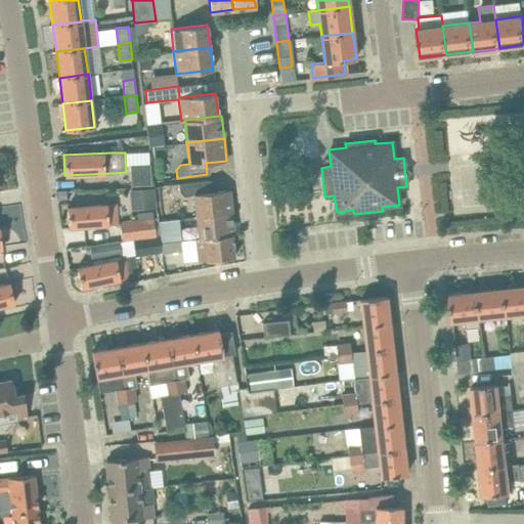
[(150,165),(131,167),(133,188),(154,186),(150,165)]
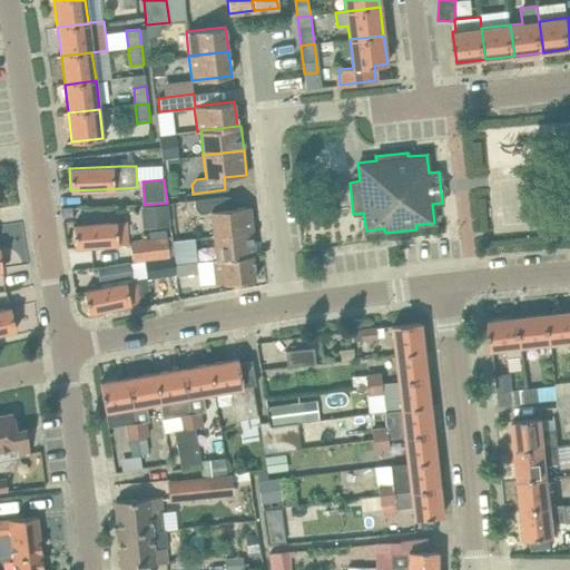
[(226,196),(193,199),(194,209),(209,210),(213,235),(253,231),(249,206),(227,208),(226,196)]
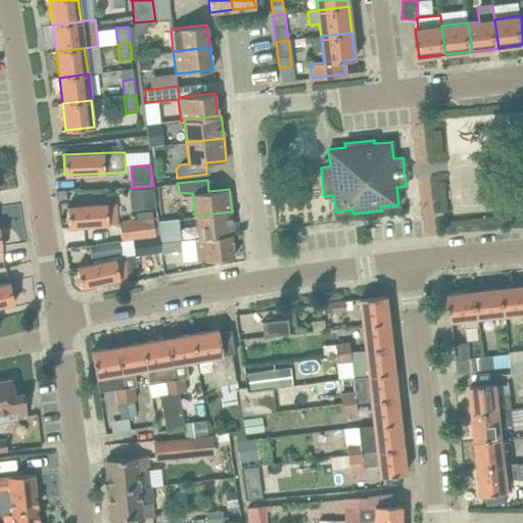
[(153,187),(140,188),(142,207),(155,206),(153,187)]
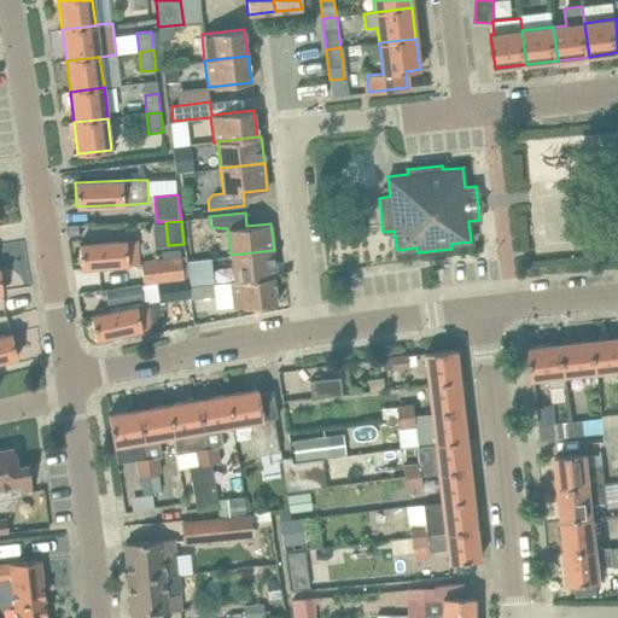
[(103,243),(79,244),(81,268),(105,267),(138,263),(135,239),(103,243)]
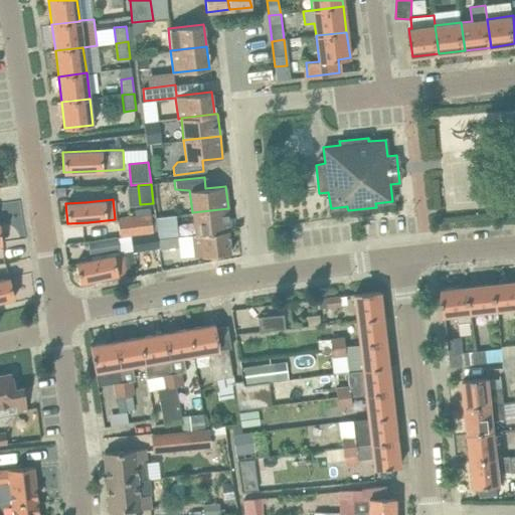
[(230,230),(228,208),(192,212),(194,234),(227,230),(227,231),(230,230)]
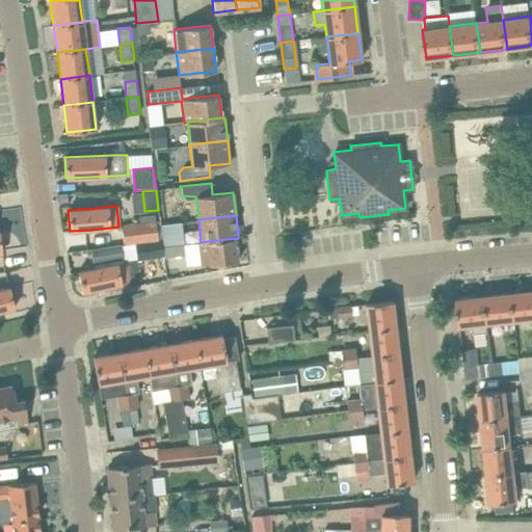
[(159,241),(156,221),(122,224),(125,244),(136,243),(159,241)]
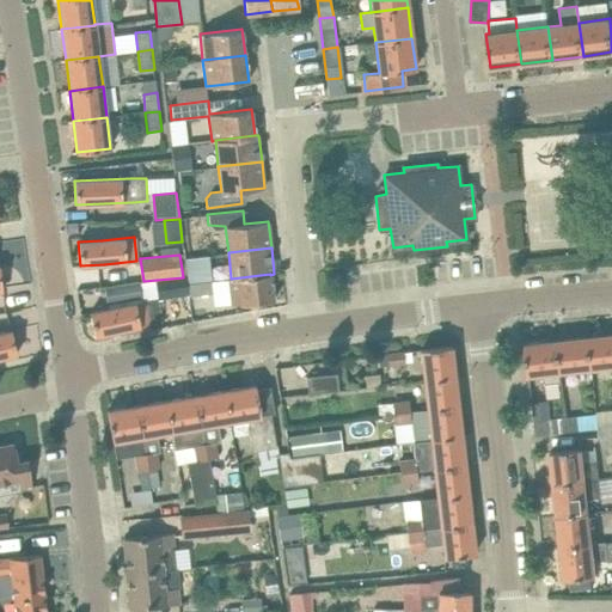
[(187,259),(189,282),(210,280),(208,257),(187,259)]
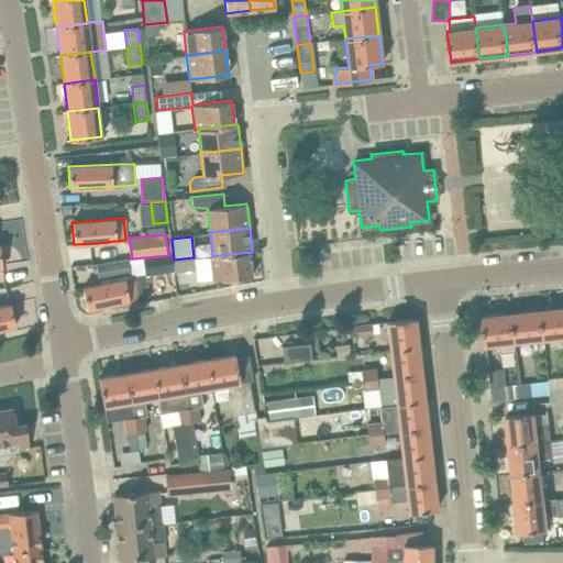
[(210,256),(210,258),(212,280),(252,276),(249,253),(249,252),(212,256),(210,256)]
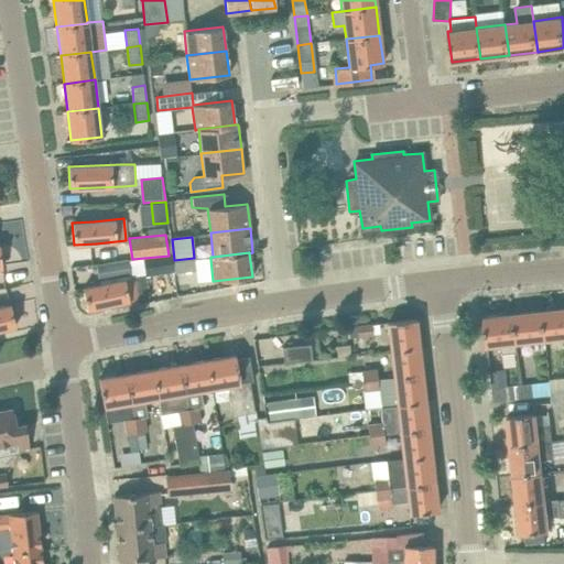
[(144,258),(145,273),(173,271),(171,256),(169,256),(144,258)]
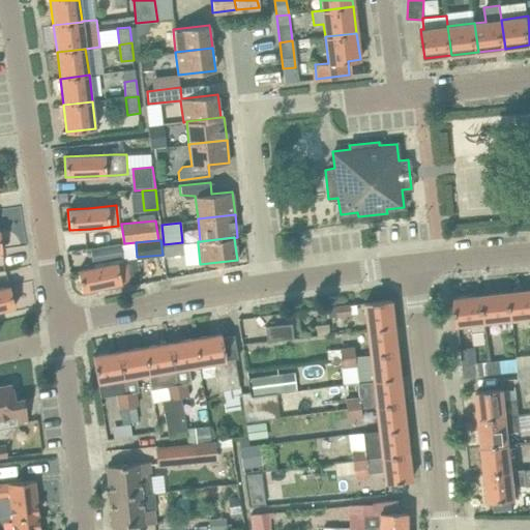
[(164,256),(184,254),(183,243),(163,245),(164,256)]
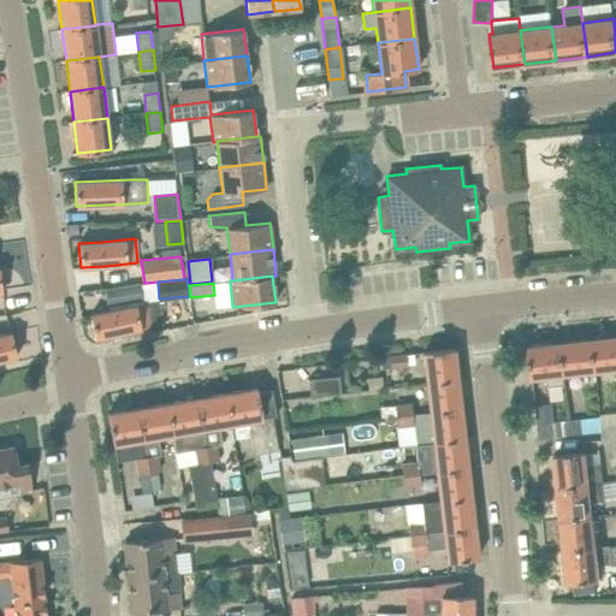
[(141,284),(105,288),(107,306),(143,301),(141,284)]
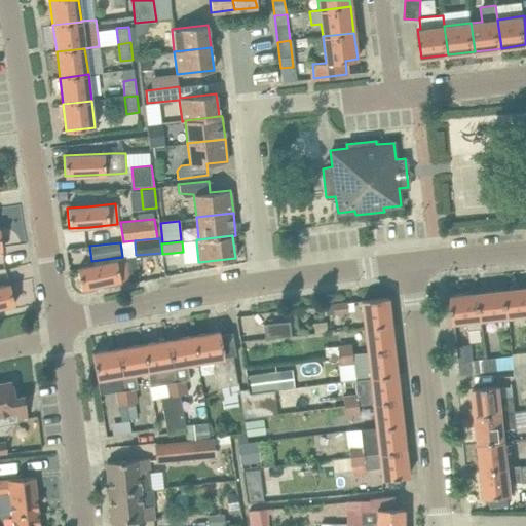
[(81,289),(139,276),(135,257),(77,268),(81,289)]
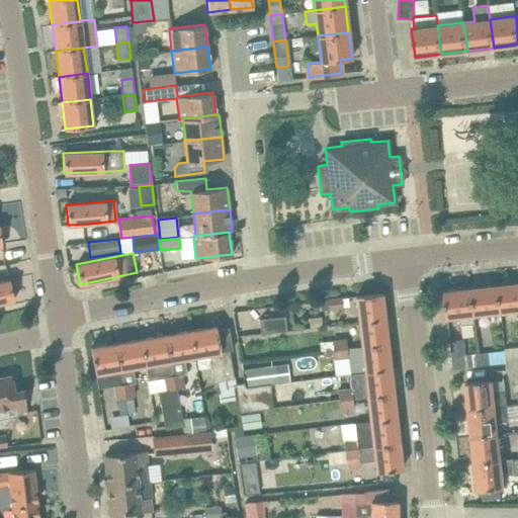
[(0,303),(14,299),(9,279),(0,281),(0,303)]
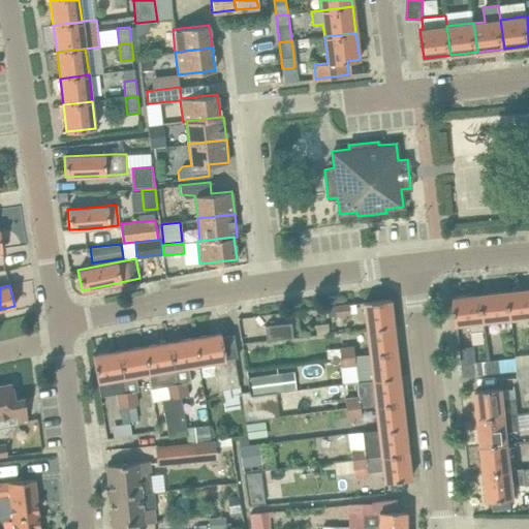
[(528,315),(528,288),(507,291),(510,318),(528,315)]
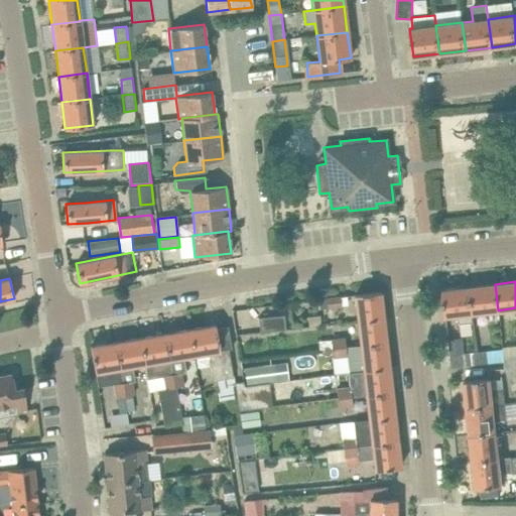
[(495,284),(469,287),(472,313),(473,313),(498,310),(495,284)]
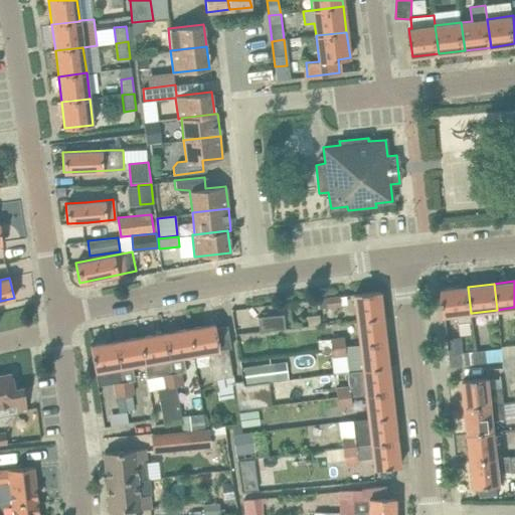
[(445,316),(457,314),(458,323),(473,321),(472,313),(471,313),(468,287),(442,290),(445,316)]
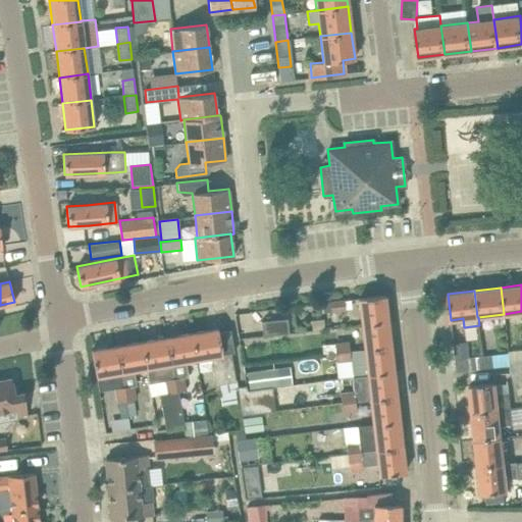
[(384,295),(358,298),(361,323),(379,321),(387,320),(384,295)]
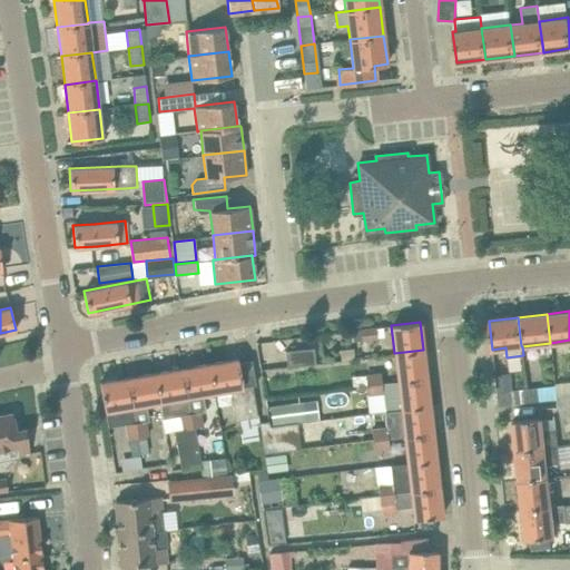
[(362,340),(376,337),(375,327),(360,328),(362,340)]
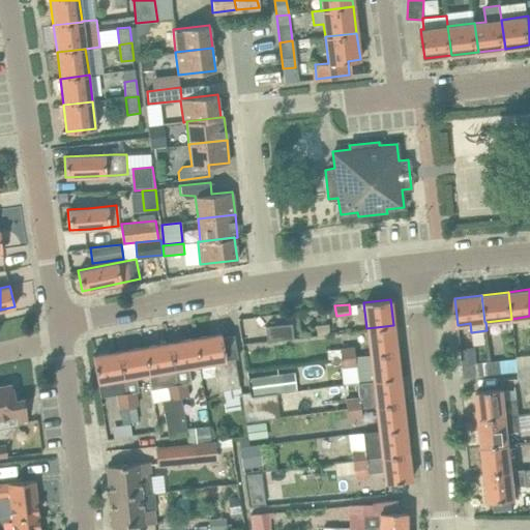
[(265,325),(291,321),(290,312),(263,316),(265,325)]
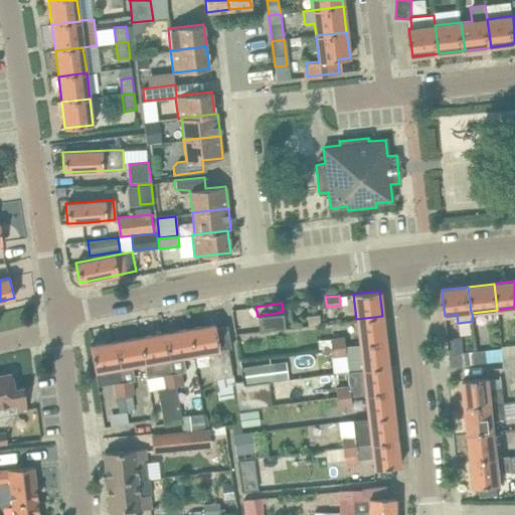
[(260,331),(285,328),(284,314),(258,317),(260,331)]
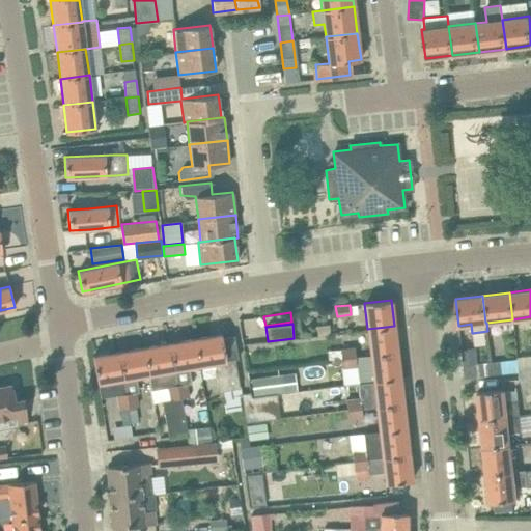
[(386,327),(367,329),(370,355),(389,353),(397,352),(394,326),(386,327)]
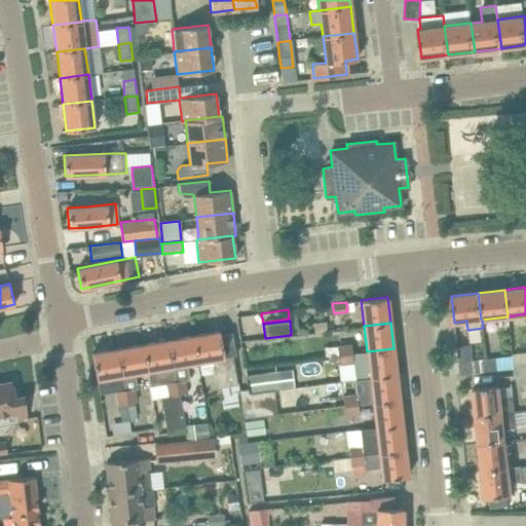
[(217,387),(237,384),(232,355),(236,355),(235,352),(231,332),(220,335),(219,331),(193,335),(198,362),(213,360),(217,387)]
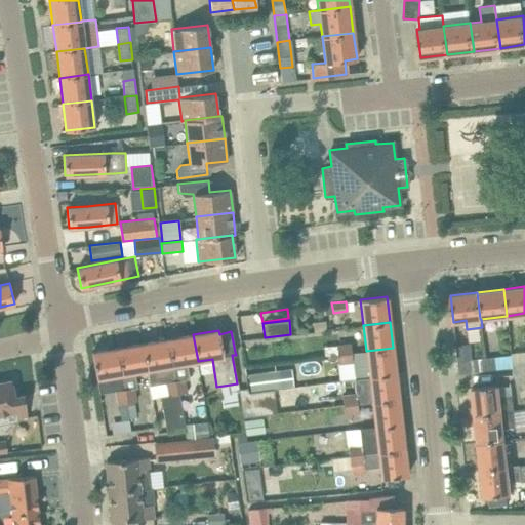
[(193,334),(168,338),(177,394),(178,394),(188,392),(185,379),(190,378),(188,363),(198,361),(193,334)]
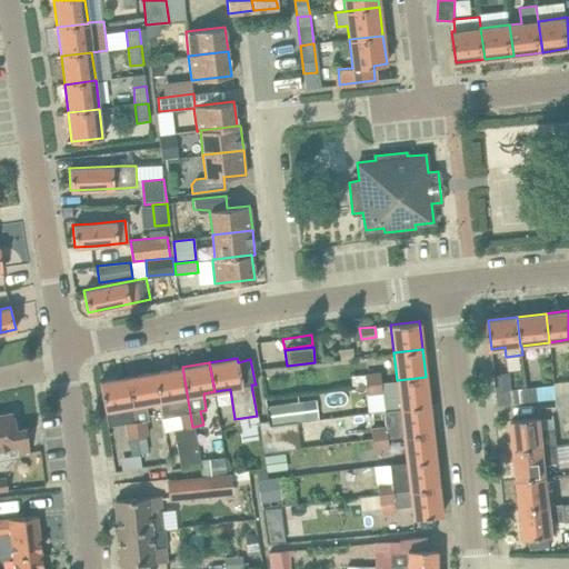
[(173,430),(181,470),(199,467),(193,427),(192,427),(182,367),(155,371),(159,401),(162,418),(178,415),(180,429),(173,430)]
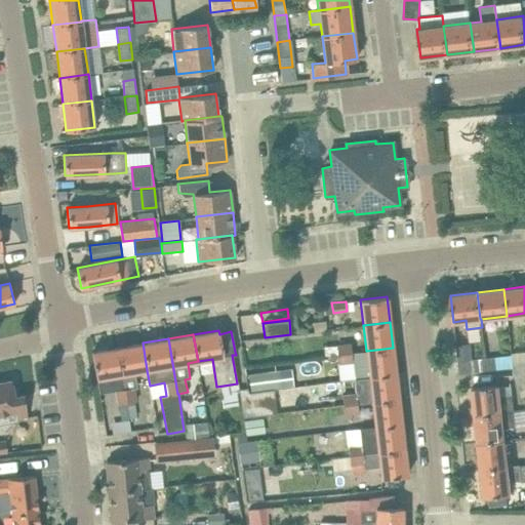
[(147,370),(143,342),(117,348),(122,374),(124,389),(127,402),(137,400),(135,387),(137,387),(135,372),(147,370)]
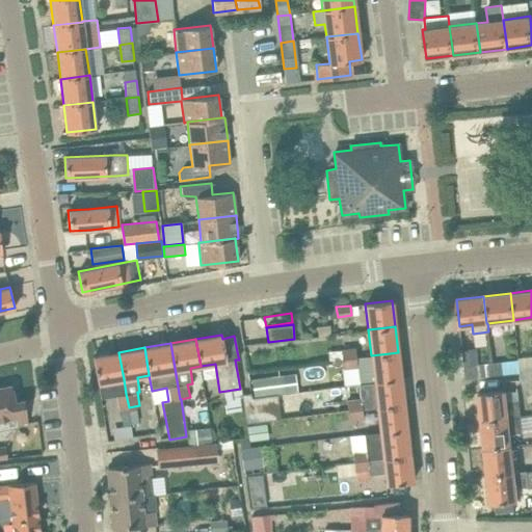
[(341,348),(341,350),(329,352),(330,360),(334,360),(356,356),(355,347),(341,348)]
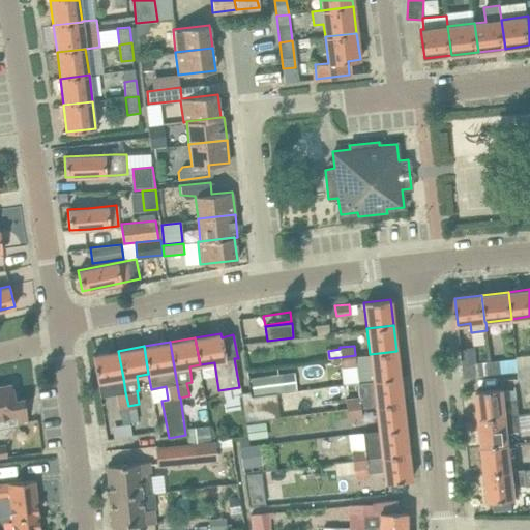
[(500,361),(475,363),(474,350),(461,352),(464,376),(483,374),(501,373),(500,361)]
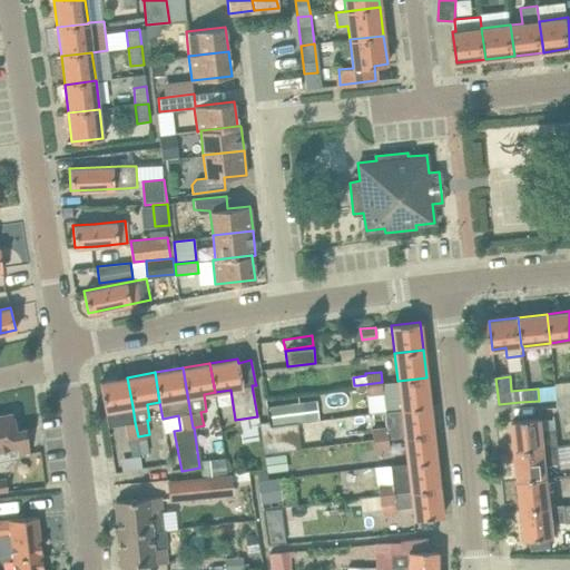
[(127,377),(100,382),(105,411),(133,406),(127,377)]
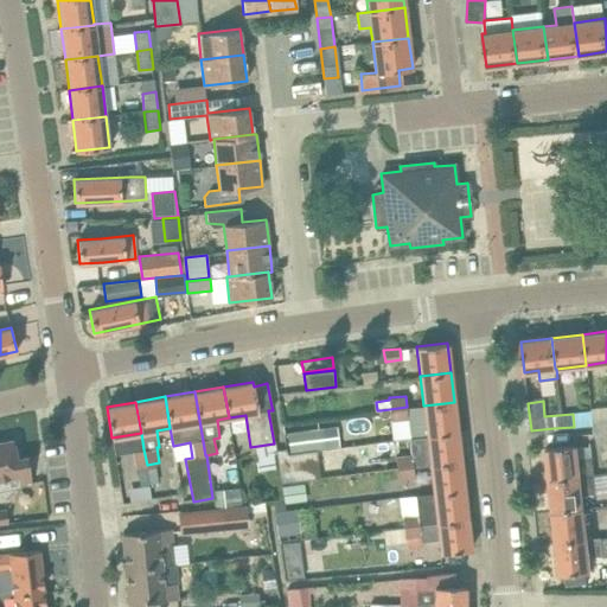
[(445,403),(423,406),(425,416),(427,435),(448,433),(458,432),(454,402),(445,403)]
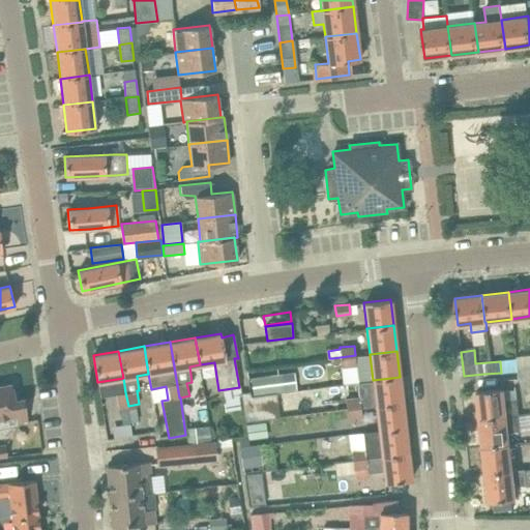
[(355,355),(341,357),(342,367),(357,365),(355,355)]
